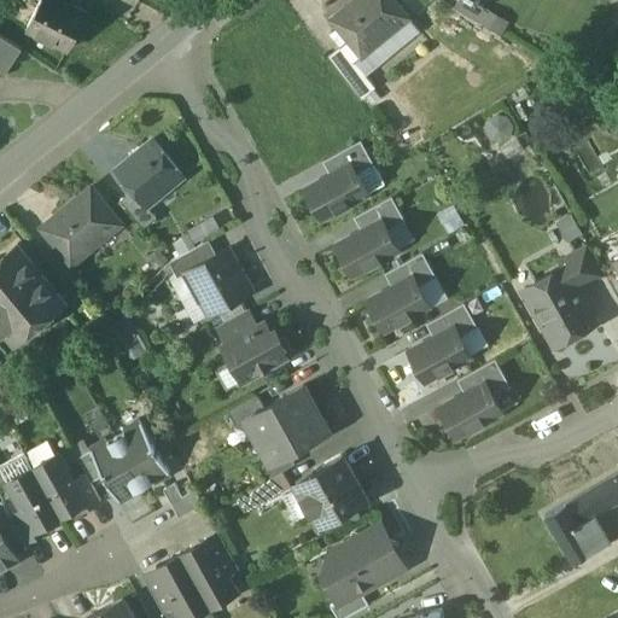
[(41,0),(36,10),(17,0),(0,0),(0,15),(69,50),(87,12),(63,0),(41,0)]
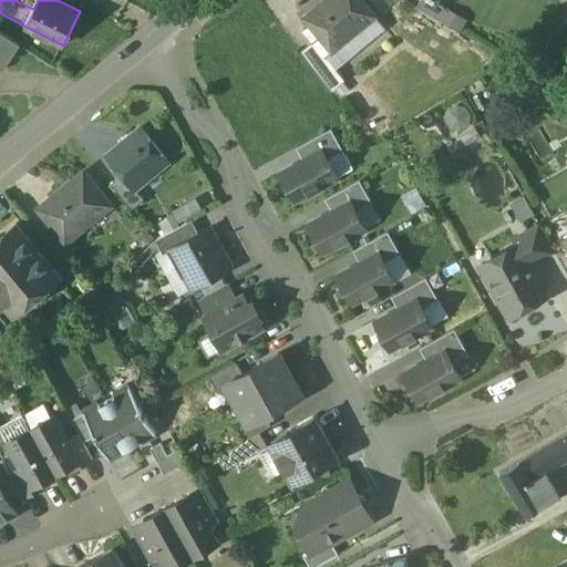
[(375,16),(361,0),(323,0),(303,17),(320,35),(332,51),(375,16)]
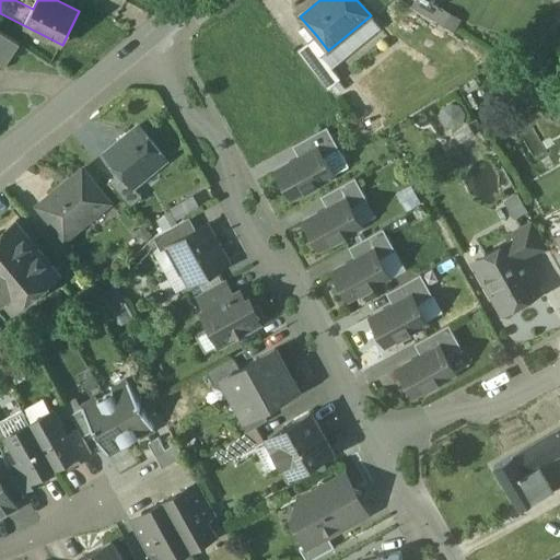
[(0,31),(0,66),(3,69),(20,44),(0,31)]
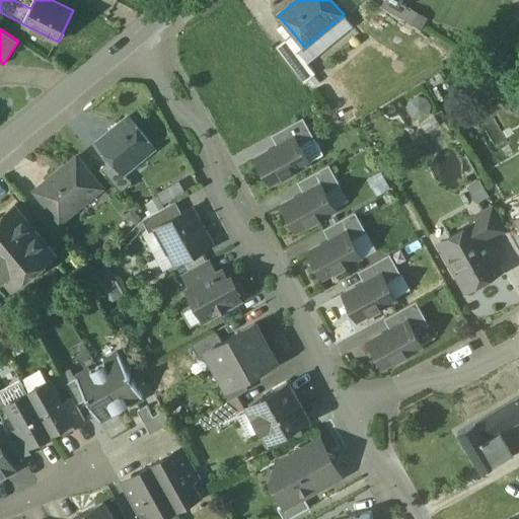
[(304,47),(293,32),(287,38),(298,52),(304,47)]
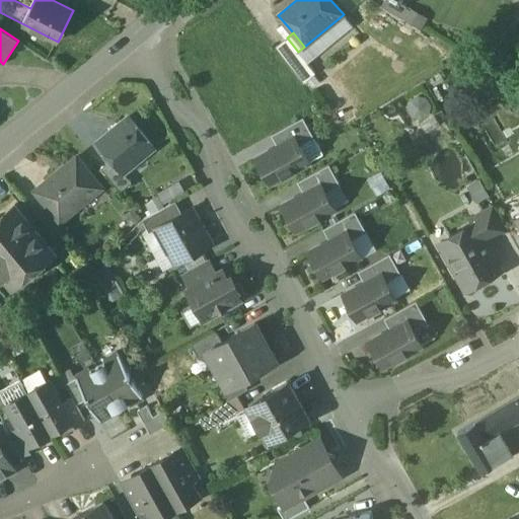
[(298,52),(287,38),(276,47),(302,82),(315,72),(298,52)]
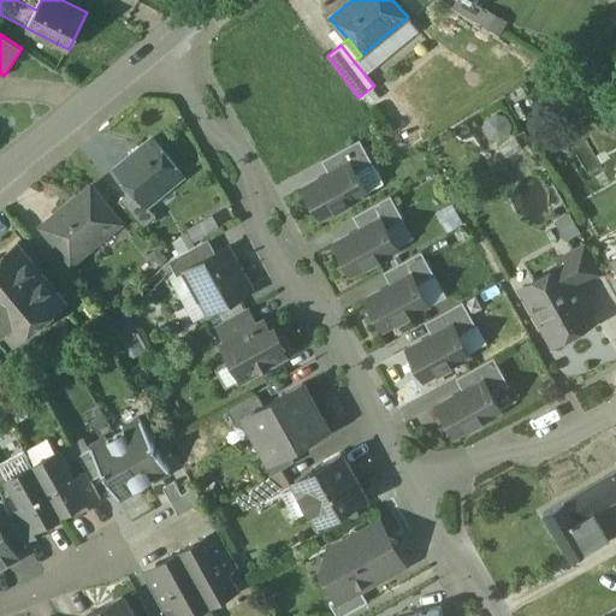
[(153,138),(117,167),(134,188),(144,202),(166,184),(169,187),(183,175),(153,138)]
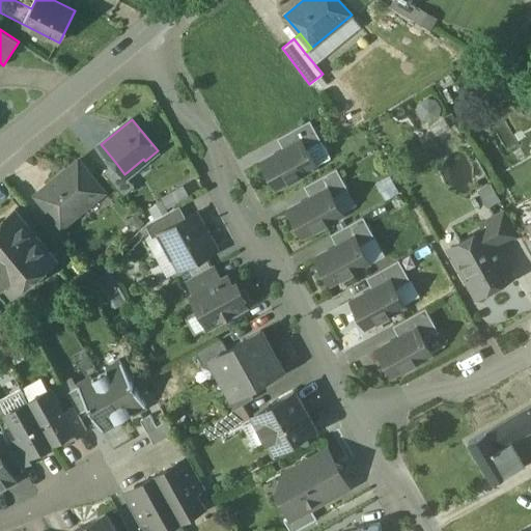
[(310,120),(283,135),(290,146),(303,140),(308,149),(323,141),(310,120)]
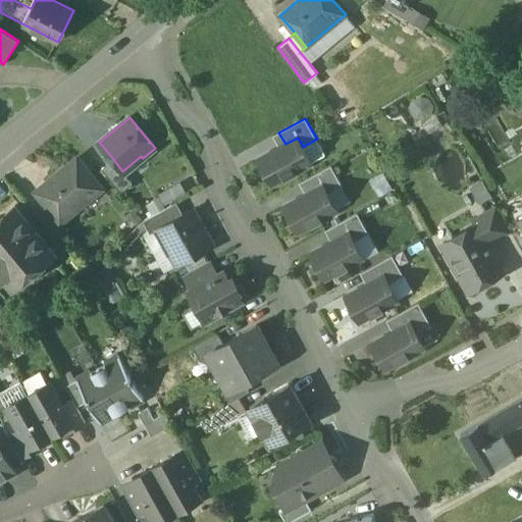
[(285,144),(257,159),(271,185),(311,162),(303,147),(298,138),(285,144)]
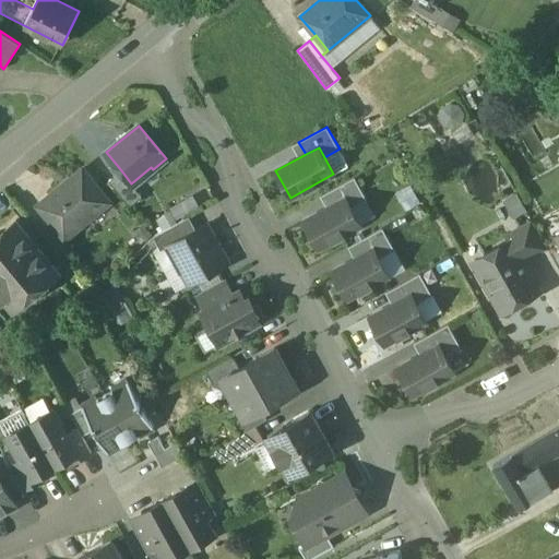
[(82,168),(38,204),(66,237),(87,219),(85,217),(108,200),(82,168)]
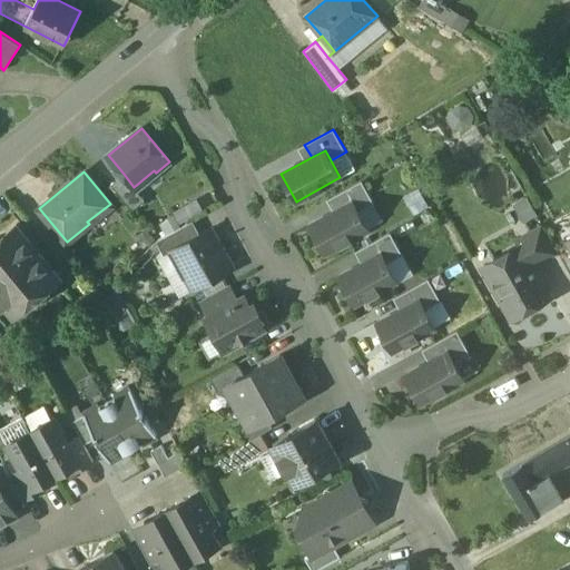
[(134,187),(124,174),(111,184),(133,209),(145,200),(134,187)]
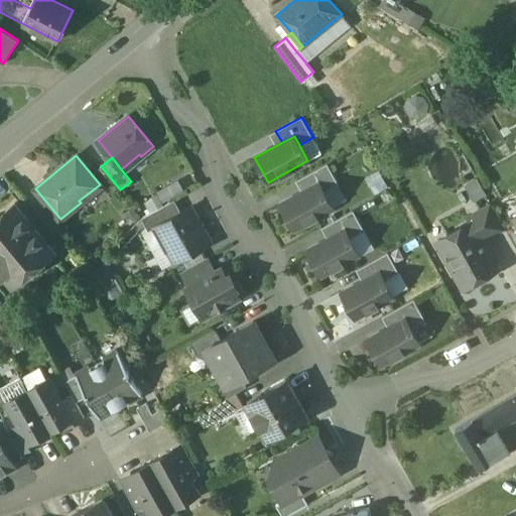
[(340,184),(328,163),(301,177),(307,189),(319,182),(326,192),(340,184)]
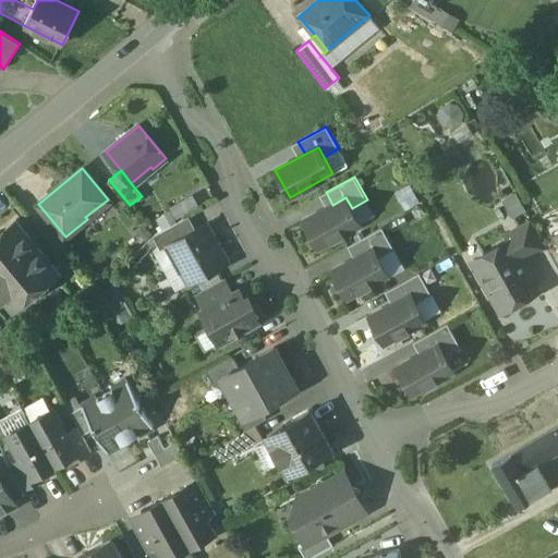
[(172,204),(178,215),(201,205),(195,194),(172,204)]
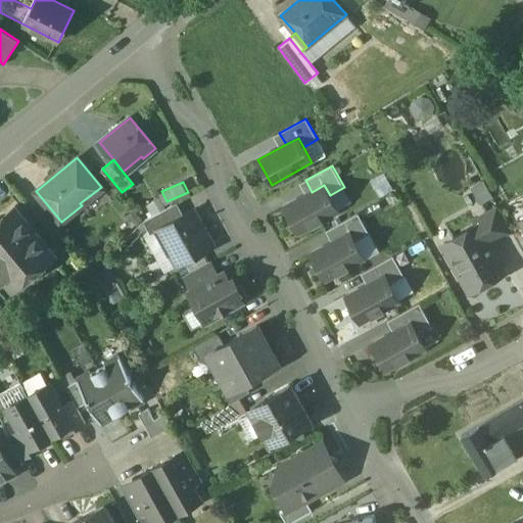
[(312,192),(284,207),(298,233),(338,210),(330,195),(324,185),(312,192)]
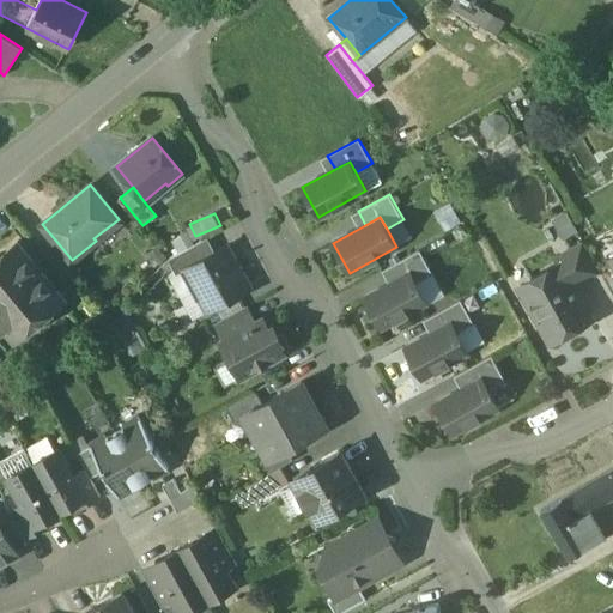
[(207,238),(169,259),(177,273),(184,268),(184,267),(214,252),(207,238)]
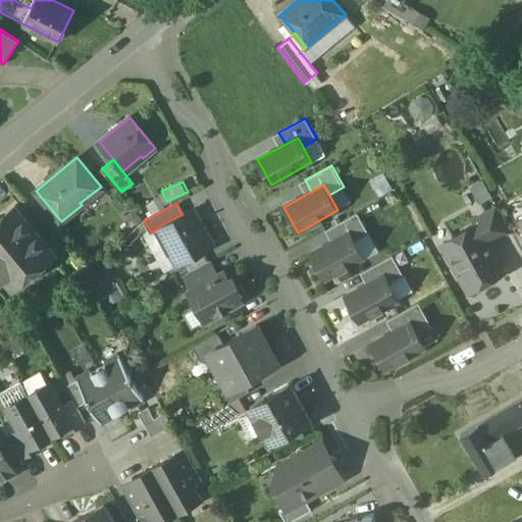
[(54,252),(16,205),(2,216),(1,214),(0,215),(0,277),(3,274),(13,286),(29,273),(31,275),(42,265),(40,264),(54,252)]
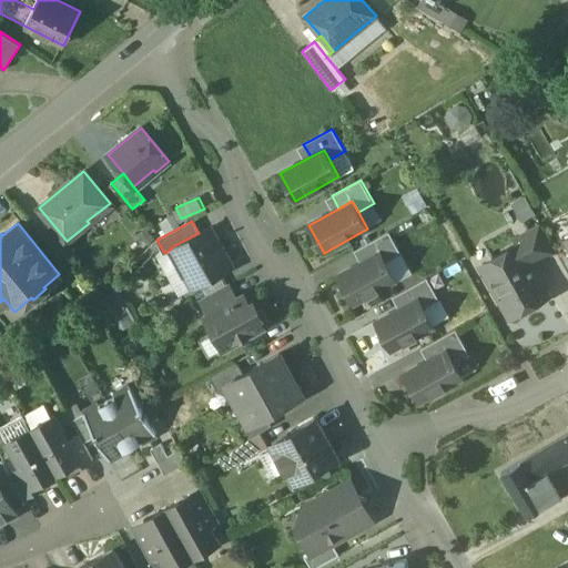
[(541,225),(514,241),(517,247),(519,246),(529,265),(530,264),(556,251),(541,225)]
